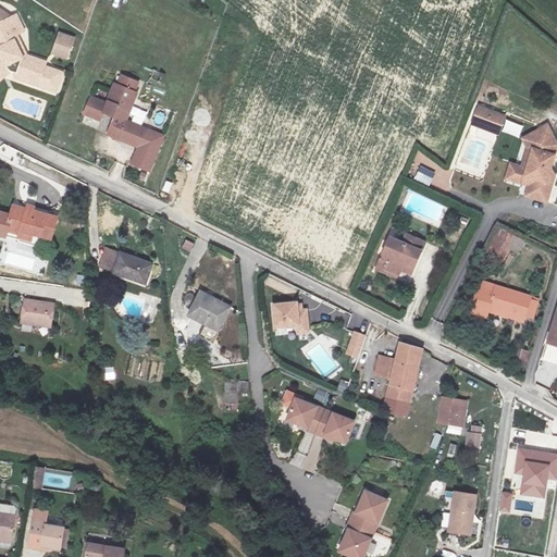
[(7,22),(0,24),(0,79),(4,84),(7,79),(46,99),(52,79),(35,73),(36,69),(16,62),(12,52),(9,54),(4,47),(7,41),(14,37),(7,22)]
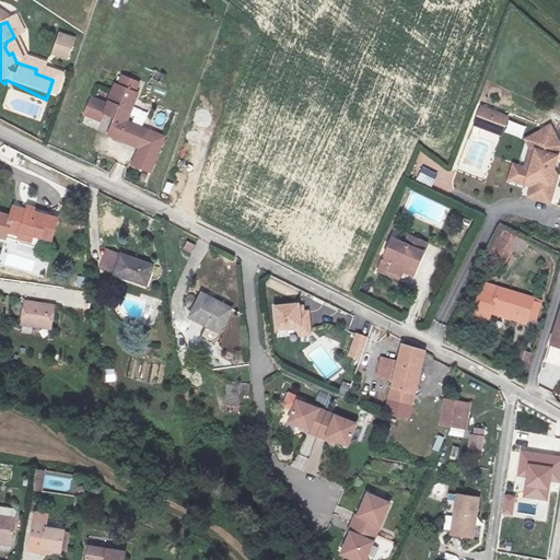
[(47,47),(39,68),(55,73),(62,53),(47,47)]
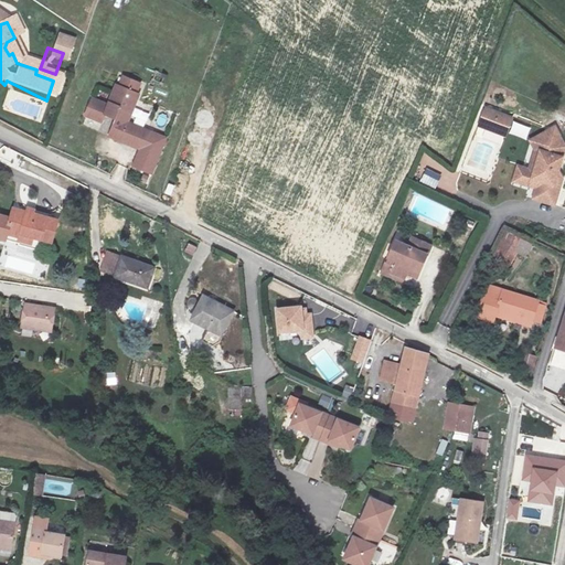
[(92,126),(108,131),(112,124),(123,128),(116,146),(149,158),(156,139),(134,131),(145,103),(120,95),(114,115),(97,109),(92,126)]
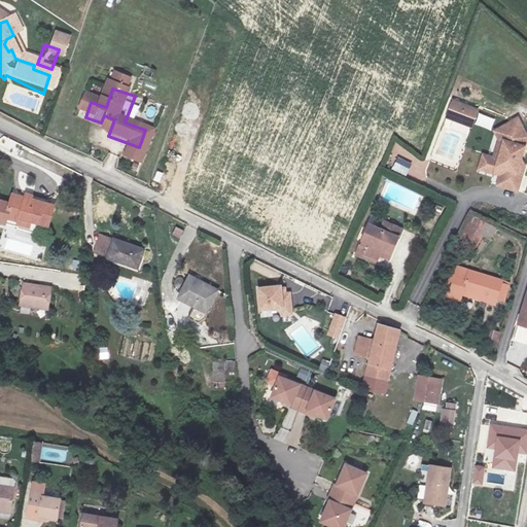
[(480,110),(454,100),(446,116),(473,128),(480,110)]
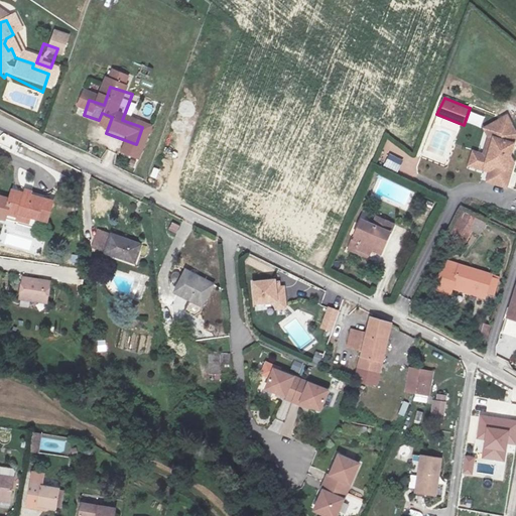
[(483,176),(502,182),(510,158),(506,151),(512,130),(503,112),(497,114),(495,119),(485,125),(490,133),(484,151),(480,150),(473,148),(469,162),(478,164),(481,163),(486,164),(483,176)]
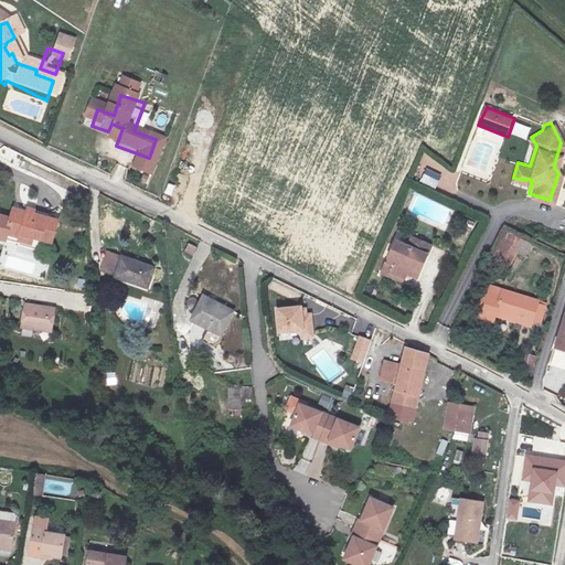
[(542,130),(544,125),(525,136),(532,147),(525,164),(530,166),(536,146),(531,137),(542,130)]
